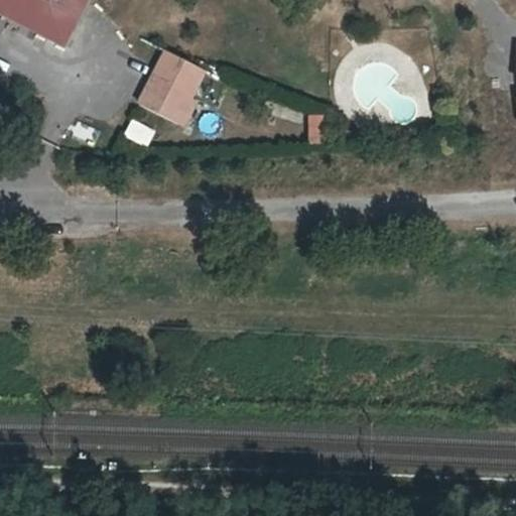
[(87,0),(0,0),(0,38),(49,67),(87,0)]
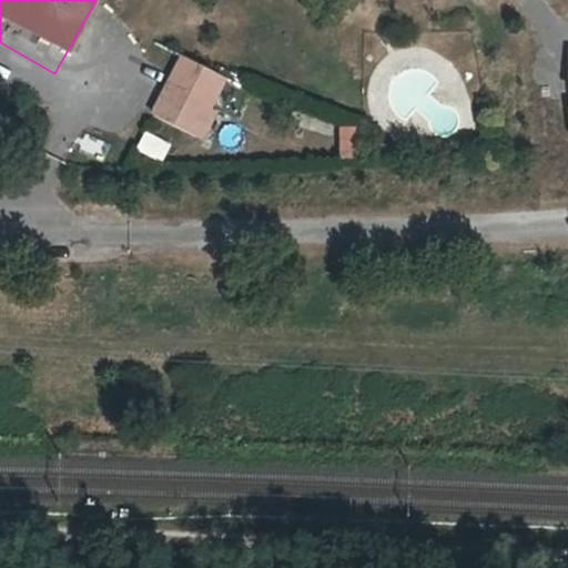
[(153,0),(171,9),(175,0),(153,0)]
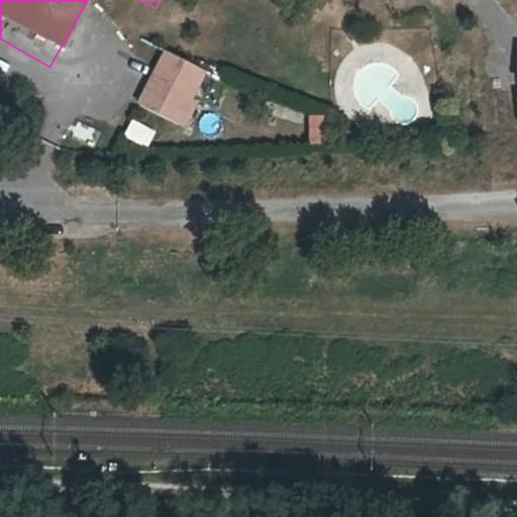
[(204,72),(171,53),(142,101),(188,127),(202,104),(191,97),(204,72)]
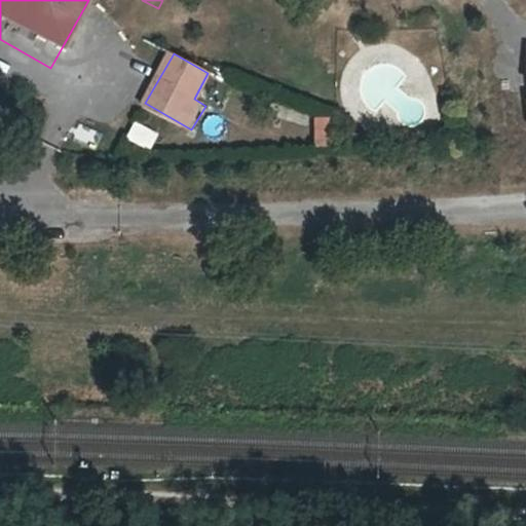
[(332,145),(330,115),(310,116),(312,146),(332,145)]
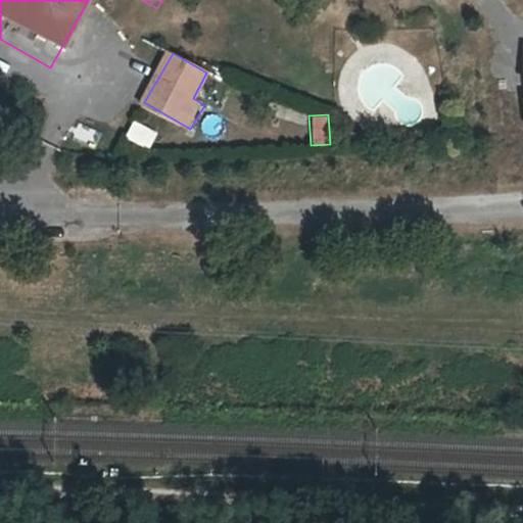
[(124,134),(147,146),(155,131),(132,119),(124,134)]
